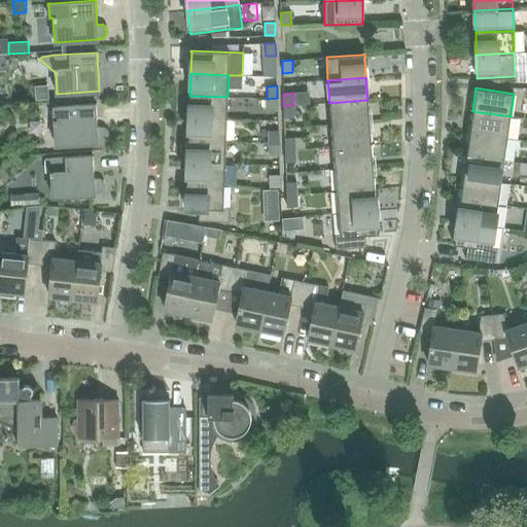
[(189,96),(188,117),(226,119),(227,97),(189,96)]
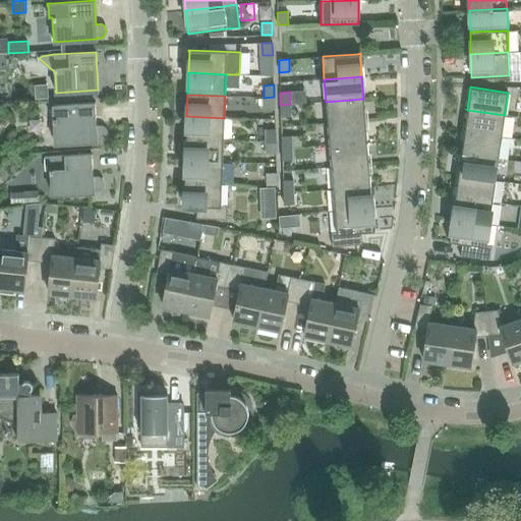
[(274,97),(264,98),(265,110),(275,109),(274,97)]
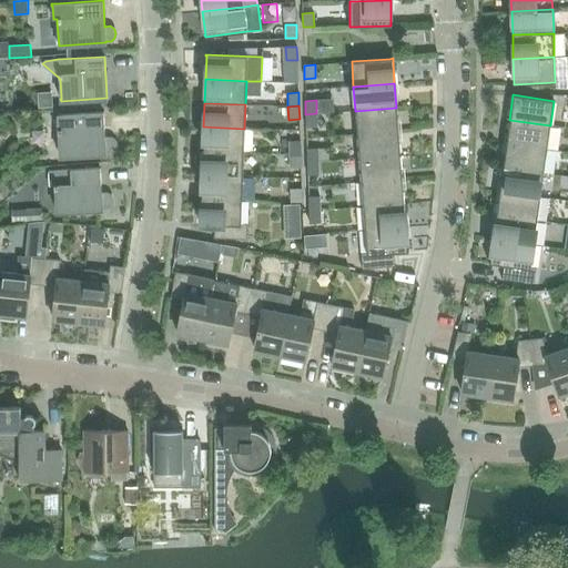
[(357,134),(389,132),(398,131),(396,108),(355,111),(357,134)]
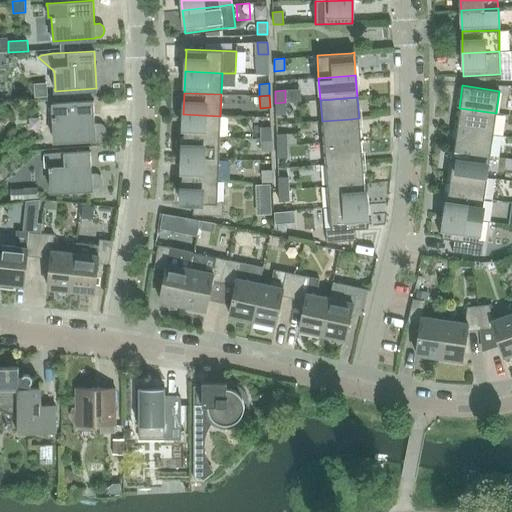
[(51,105),(52,105),(52,116),(51,116),(52,121),(53,120),(54,139),(53,139),(53,141),(95,139),(95,137),(100,137),(104,135),(105,130),(103,126),(99,124),(94,124),(93,101),(51,103),(51,105)]
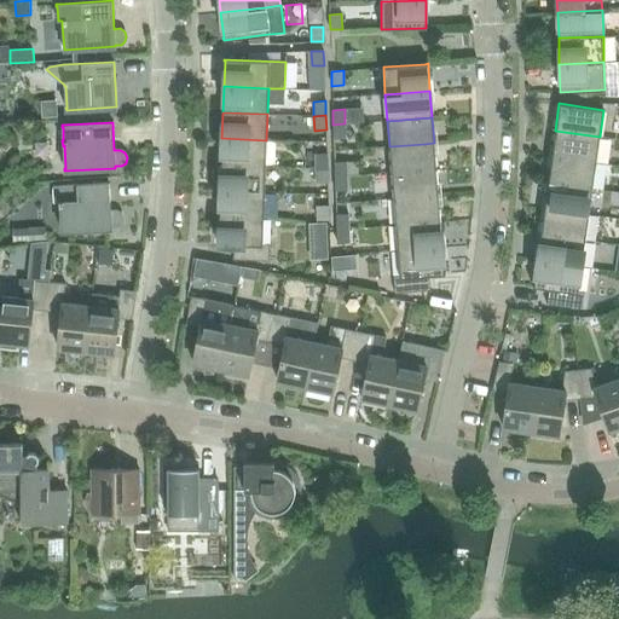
[(334,139),(346,138),(345,123),(333,125),(334,139)]
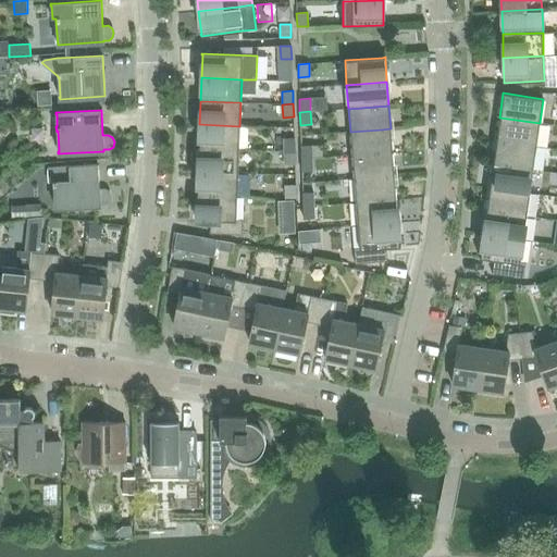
[(536,146),(540,123),(499,118),(496,140),(536,146)]
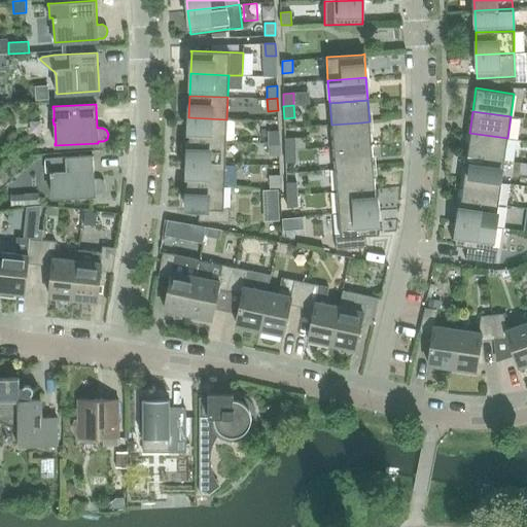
[(226,141),(226,119),(188,117),(187,140),(226,141)]
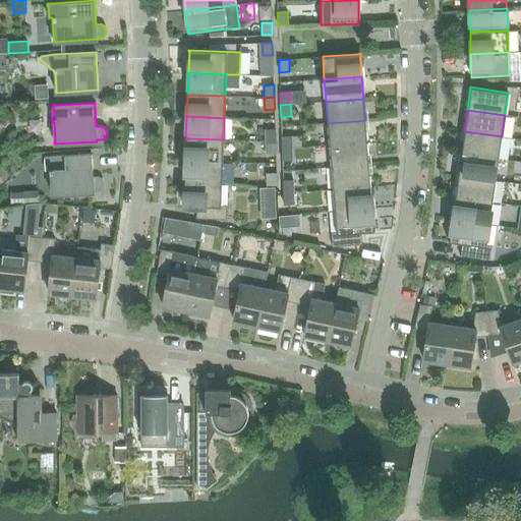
[(365,120),(357,121),(328,123),(330,146),(367,142),(365,120)]
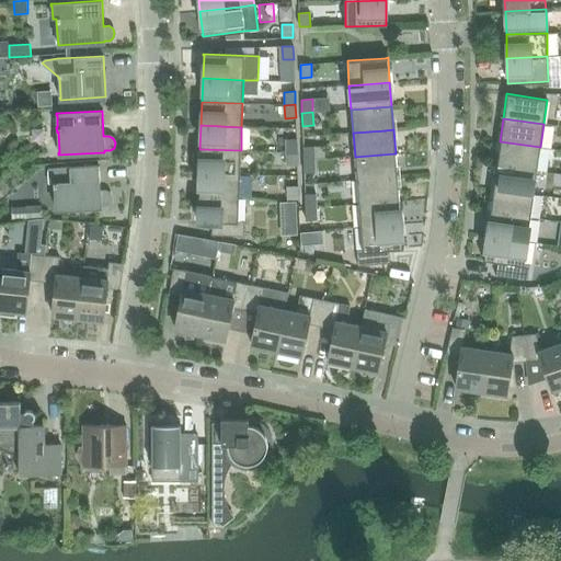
[(285,139),(286,152),(297,152),(296,139),(285,139)]
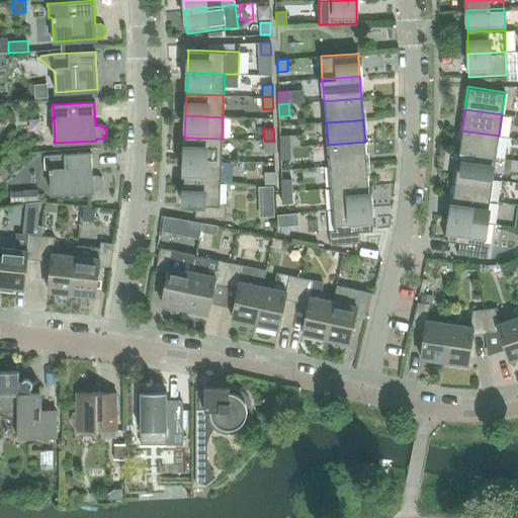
[(461,131),(458,152),(496,158),(499,136),(461,131)]
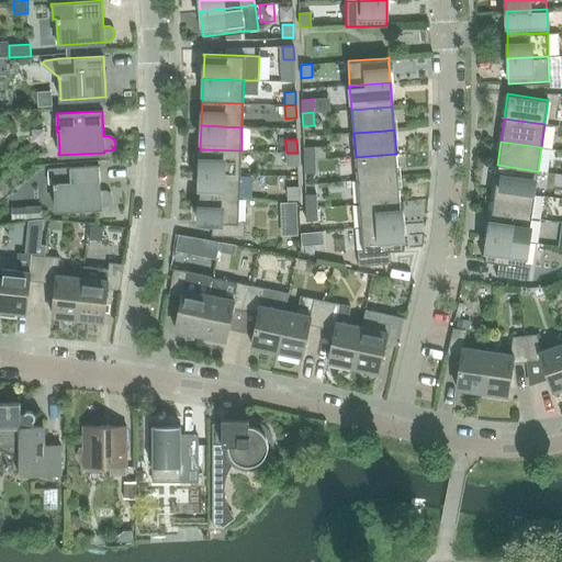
[(325,159),(325,146),(304,147),(304,160),(315,160),(325,159)]
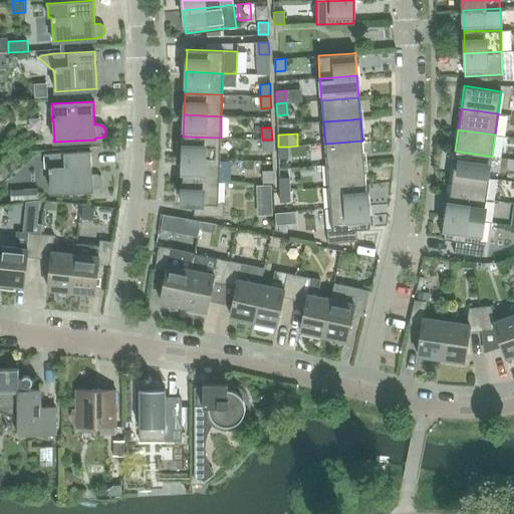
[(183,137),(182,159),(220,160),(221,138),(183,137)]
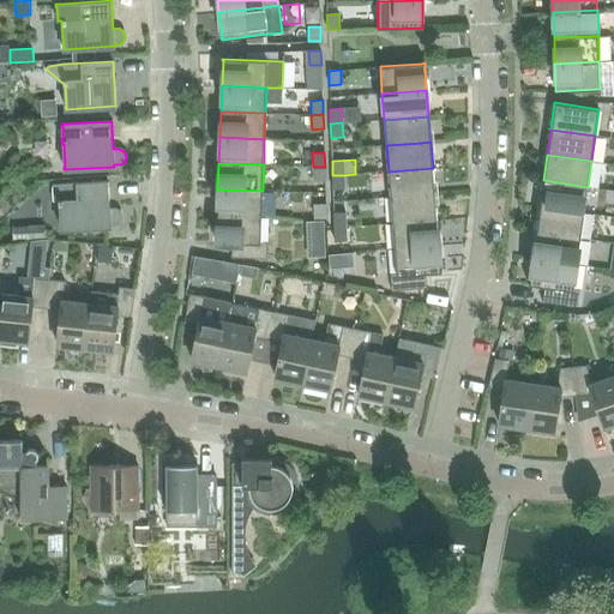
[(313,181),(325,181),(325,167),(313,167),(313,181)]
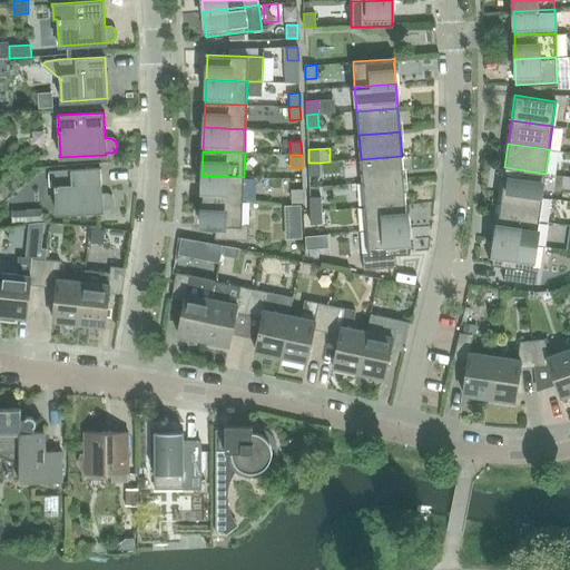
[(361,159),(362,183),(403,179),(402,156),(361,159)]
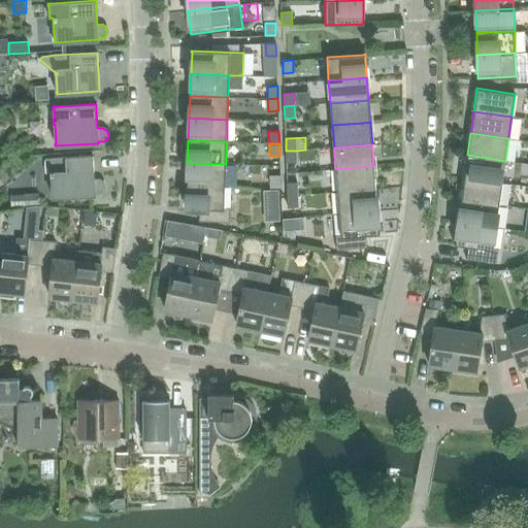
[(296,163),(296,151),(286,151),(286,163),(296,163)]
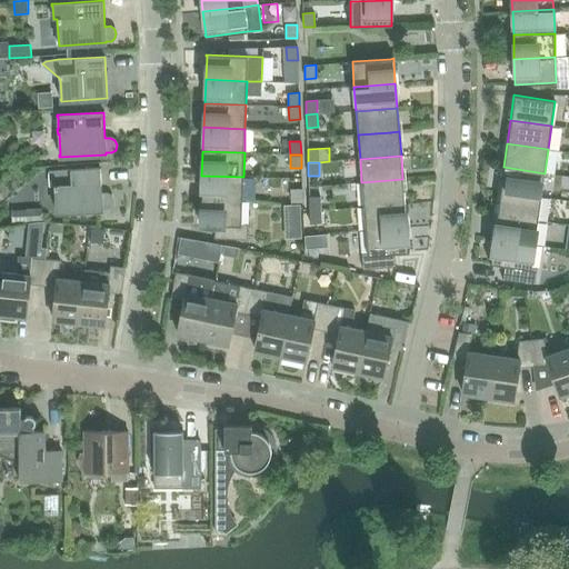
[(541,197),(545,173),(503,167),(500,191),(541,197)]
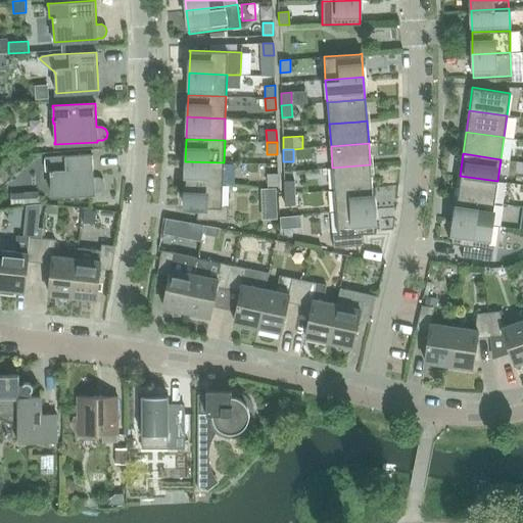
[(94,193),(94,192),(99,192),(102,189),(104,184),(102,180),(98,178),(93,178),(92,154),(44,157),(44,159),(45,158),(46,171),(49,171),(50,175),(51,175),(52,193),(51,194),(51,195),(94,193)]
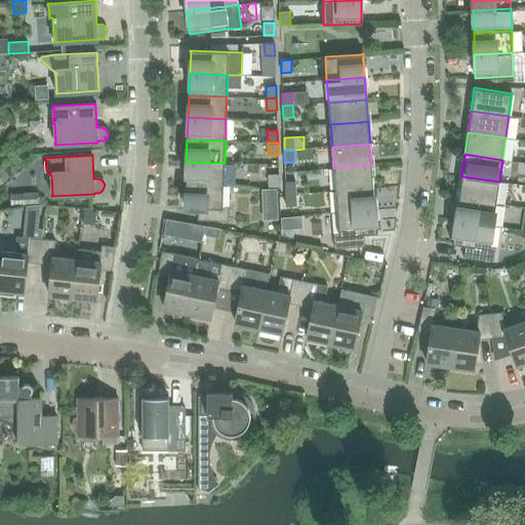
[(186,162),(186,184),(224,186),(225,163),(186,162)]
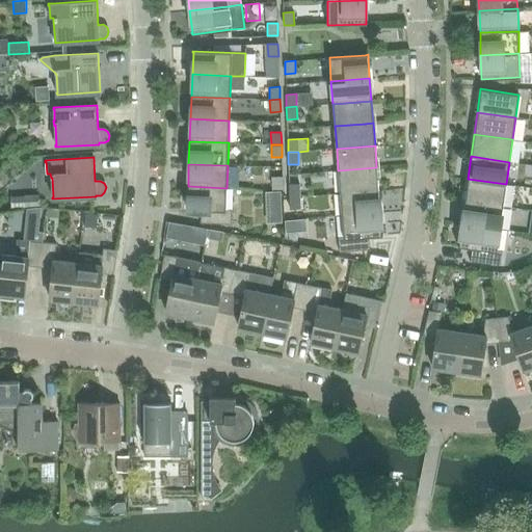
[(378,190),(376,167),(338,170),(340,193),(378,190)]
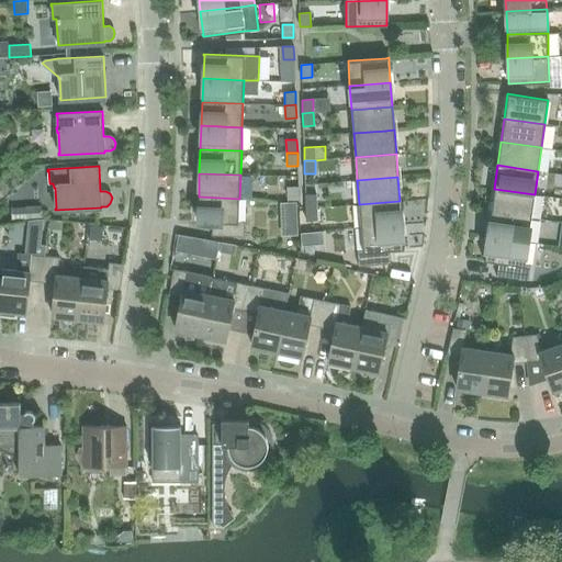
[(112,182),(113,203),(124,203),(123,181),(112,182)]
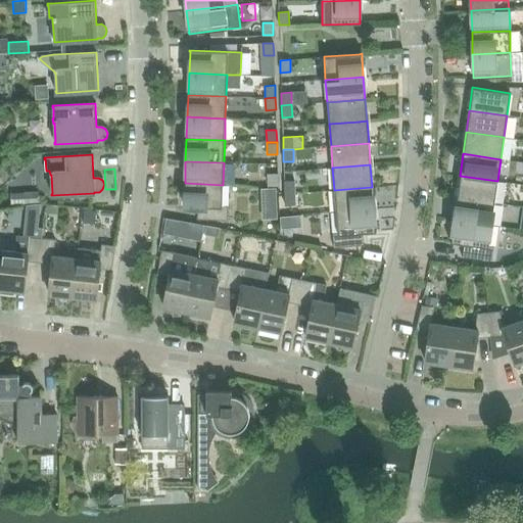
[(268,187),(278,186),(278,174),(268,174),(268,187)]
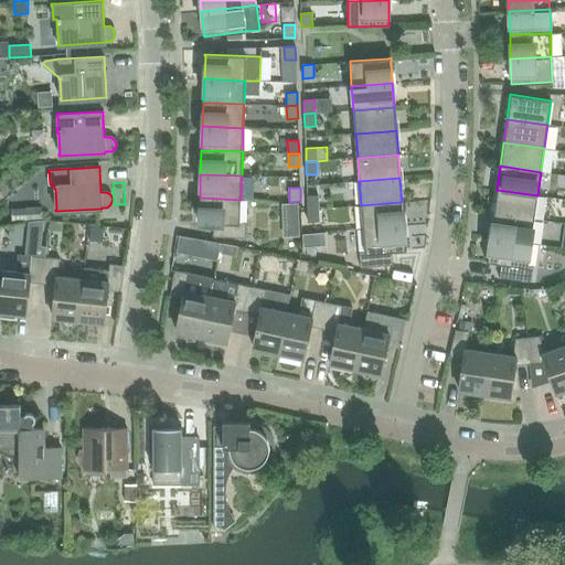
[(534,220),(537,195),(497,190),(493,213),(534,220)]
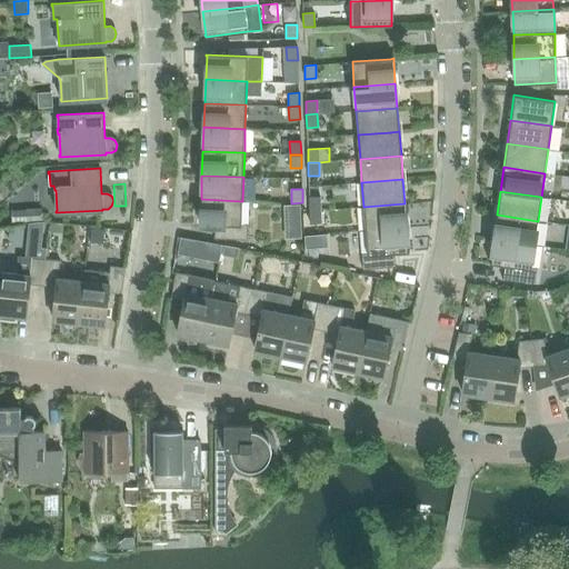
[(309,197),(309,210),(320,210),(320,197),(309,197)]
